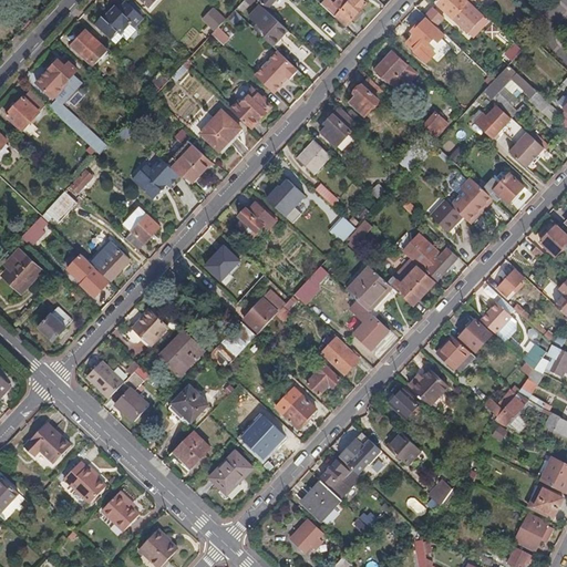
[(250,19),(255,23),(251,27),(271,47),(278,40),(281,43),(290,34),(259,6),(253,0),(244,0),(249,6),(251,3),(256,8),(257,7),(259,9),(250,19)]
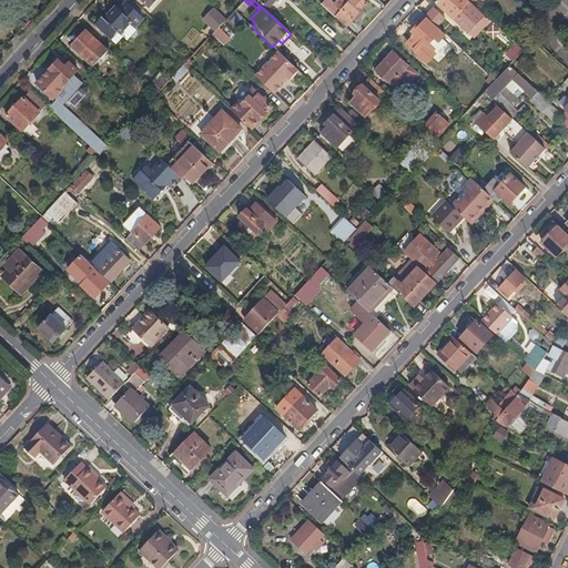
[(253,0),(260,6),(261,4),(267,10),(275,0),(297,0),(253,0)]
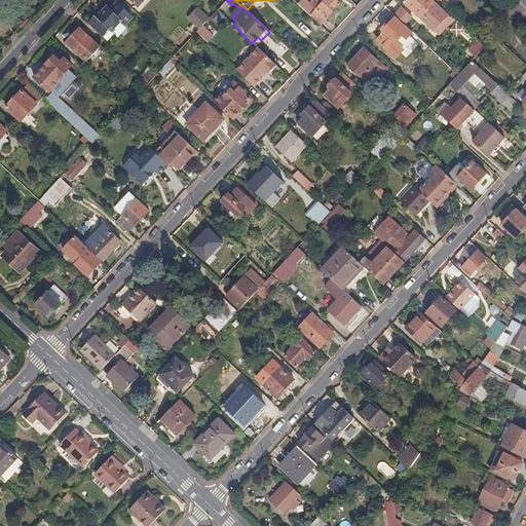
[(305,0),(301,0),(298,4),(323,27),(329,20),(331,22),(334,17),(333,15),(341,6),(334,0),(318,0),(320,0),(322,2),(315,9),(308,3),(305,0)]
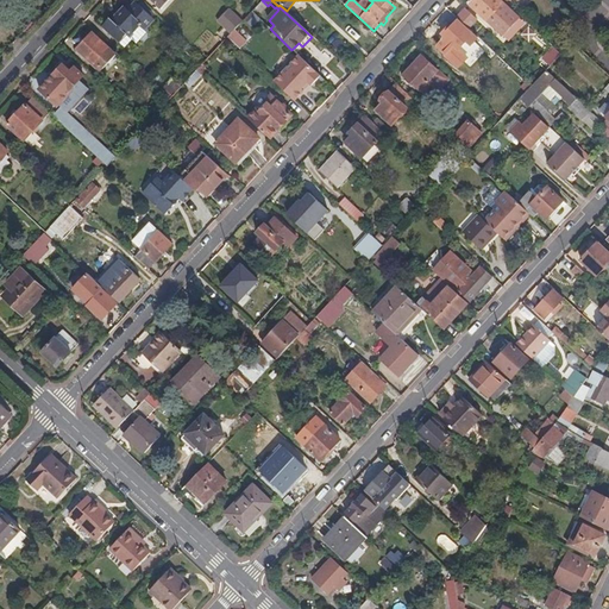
[(372,2),(370,0),(369,0),(360,0),(357,4),(365,11),(372,2)]
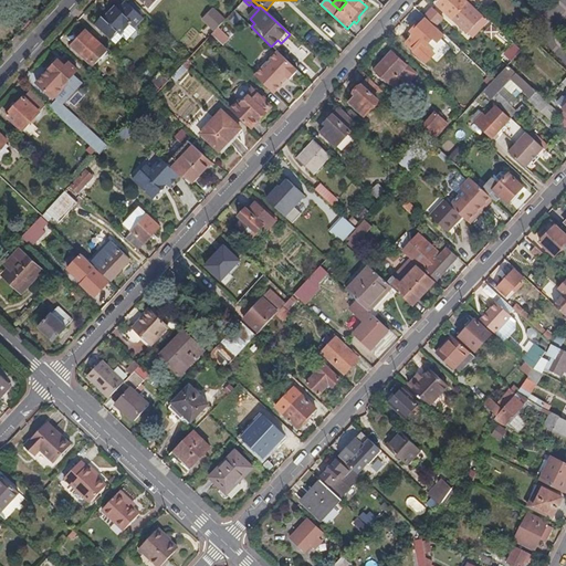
[(478,13),(462,0),(441,0),(437,6),(463,29),(478,13)]
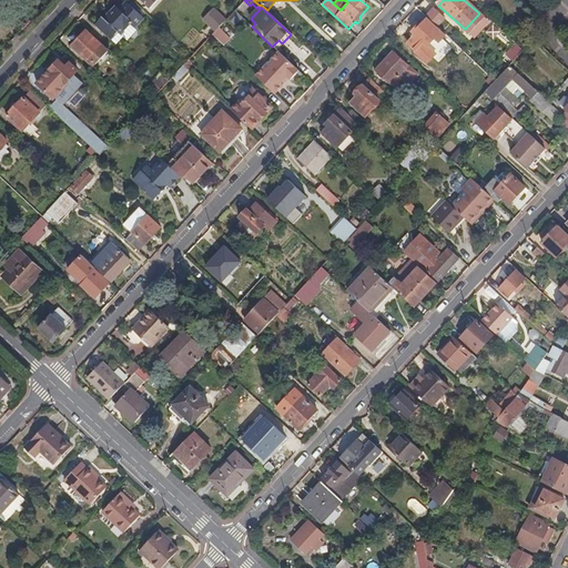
[(143,19),(125,2),(119,10),(115,7),(104,19),(102,17),(94,26),(110,40),(117,32),(120,34),(129,24),(131,22),(137,27),(143,19)]
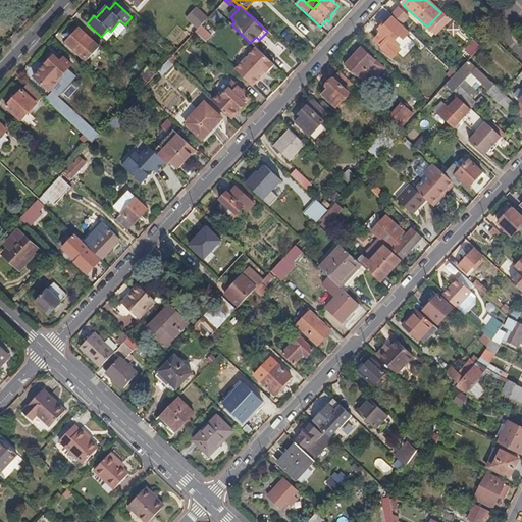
[(409,17),(400,8),(392,16),(402,25),(409,17)]
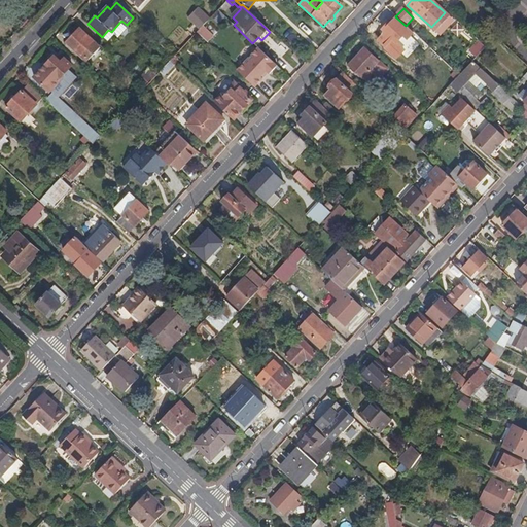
[(202,27),(210,19),(200,9),(189,19),(195,24),(187,32),(192,37),(196,33),(202,27)]
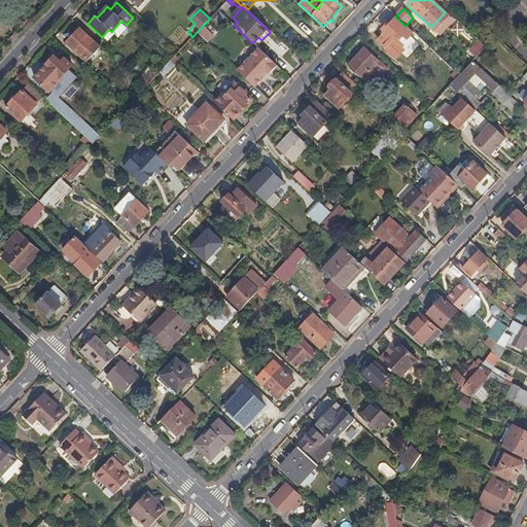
[(507,25),(501,19),(497,24),(503,29),(507,25)]
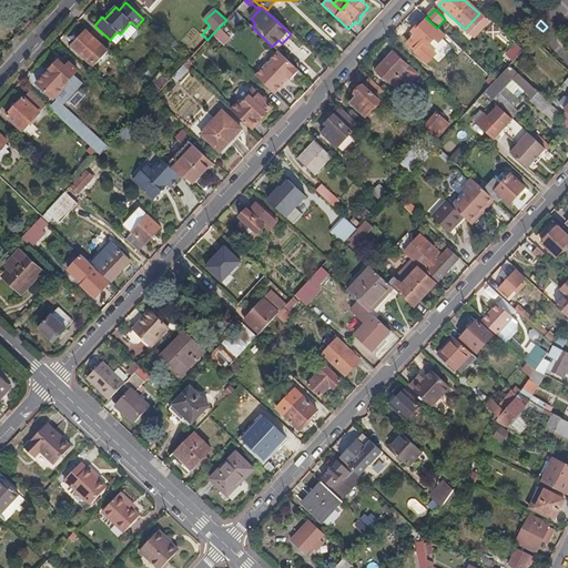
[(419,56),(435,40),(418,26),(412,33),(415,36),(407,44),(419,56)]
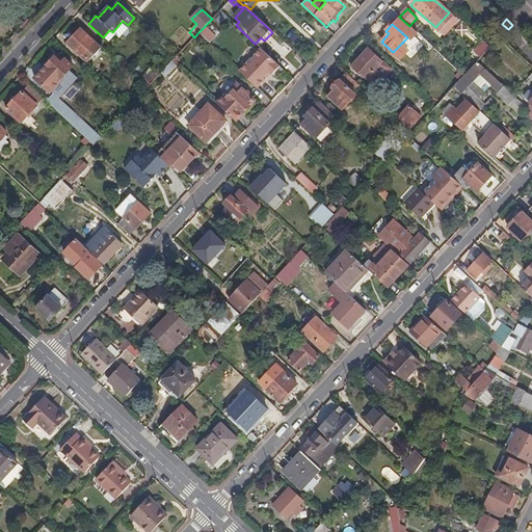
[(214,37),(204,27),(197,33),(209,44),(214,37)]
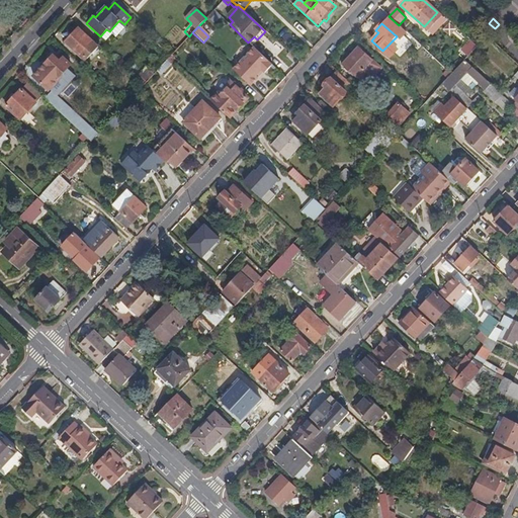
[(85,61),(98,47),(78,28),(65,42),(85,61)]
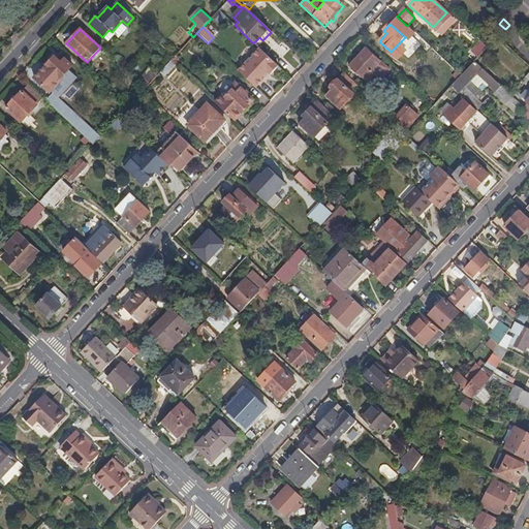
[(488,49),(478,39),(476,42),(485,51),(488,49)]
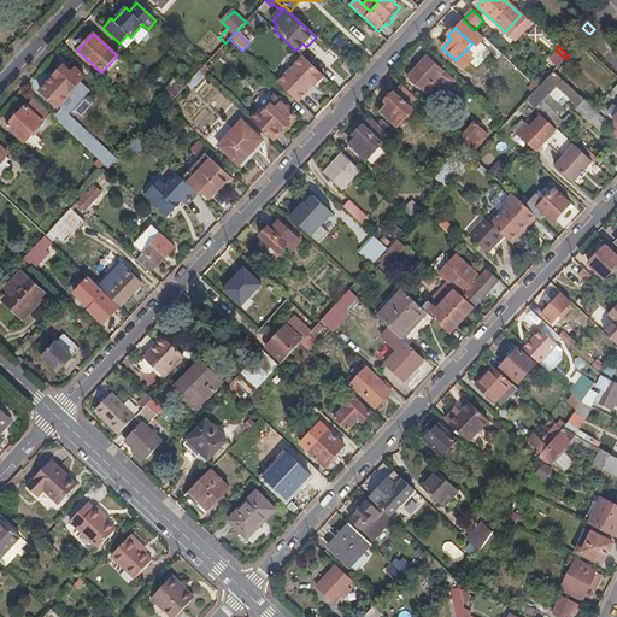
[(316,87),(324,77),(303,57),(277,83),(297,101),(305,90),(312,83),(315,86),(316,87)]
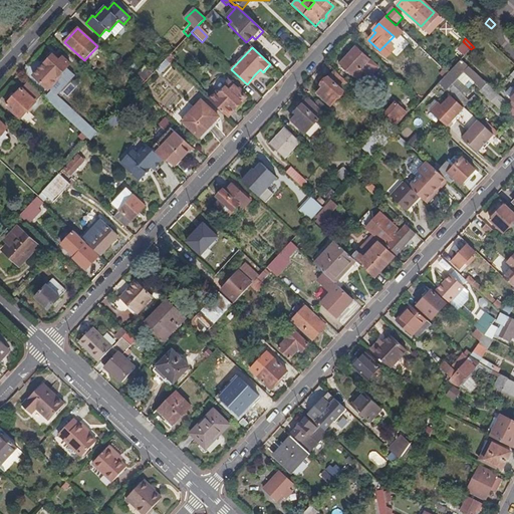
[(354,77),(369,61),(356,48),(340,65),(354,77)]
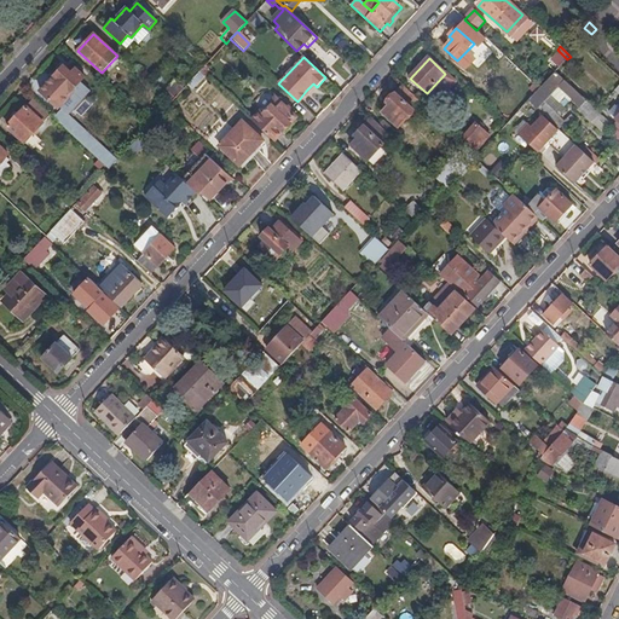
[(71,92),(85,77),(75,68),(71,73),(64,65),(46,85),(62,99),(70,90),(71,92)]
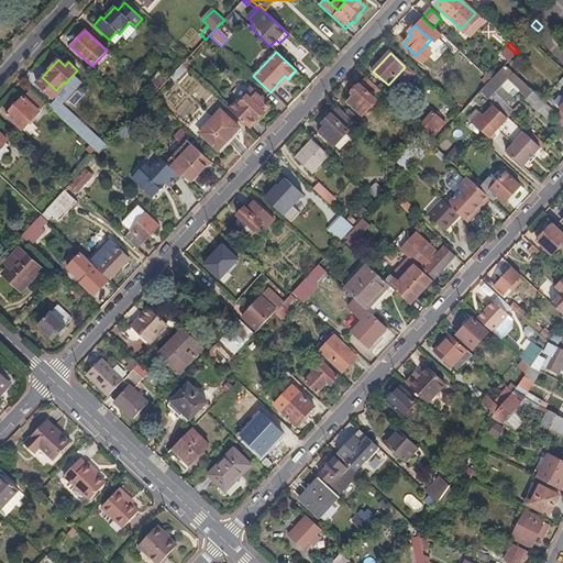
[(445,69),(437,62),(431,68),(440,77),(445,69)]
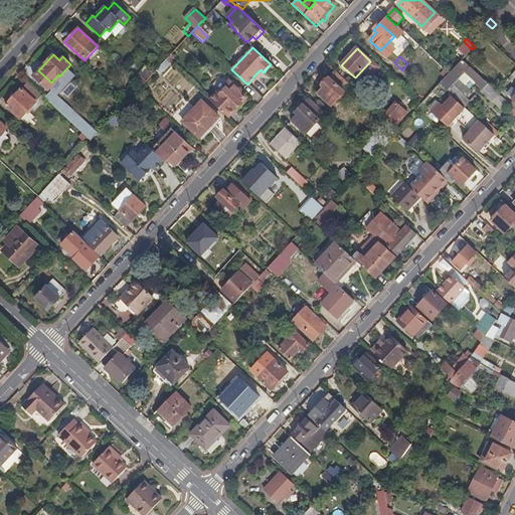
[(159,74),(169,63),(166,60),(156,70),(159,74)]
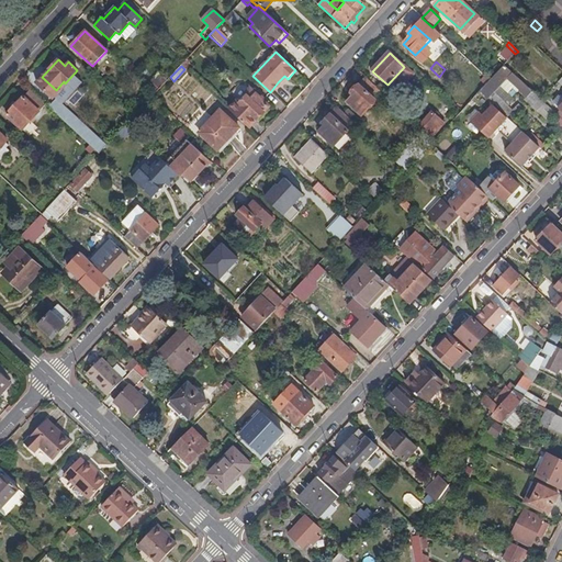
[(494,94),(502,86),(510,93),(514,89),(519,94),(521,91),(528,98),(527,100),(539,111),(543,107),(546,109),(549,107),(505,66),(490,81),(485,86),(481,91),(499,110),(505,104),(494,94)]
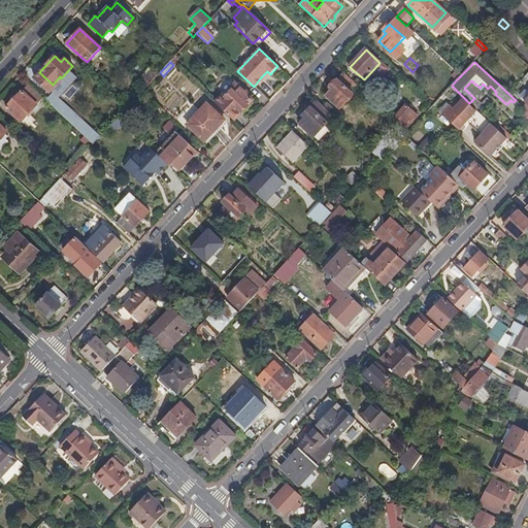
[(143,86),(150,79),(143,73),(137,79),(143,86)]
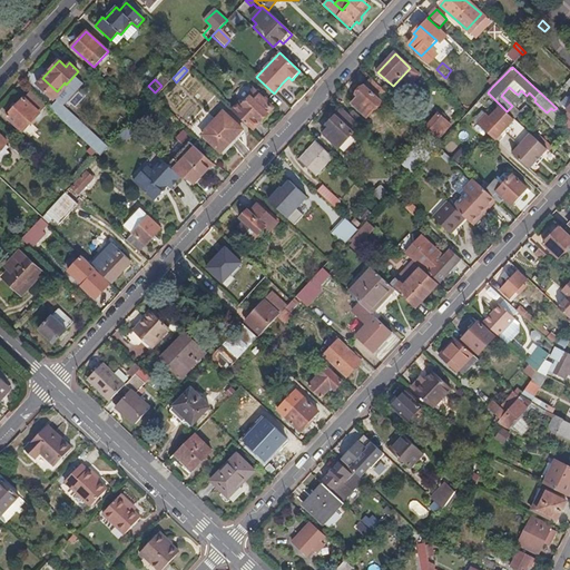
[(371,79),(364,87),(381,102),(389,95),(371,79)]
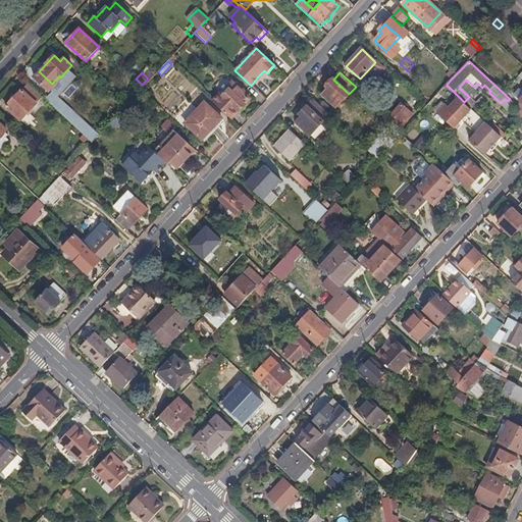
[(226,88),(231,83),(227,79),(222,80),(214,89),(220,94),(222,96),(228,90),(226,88)]
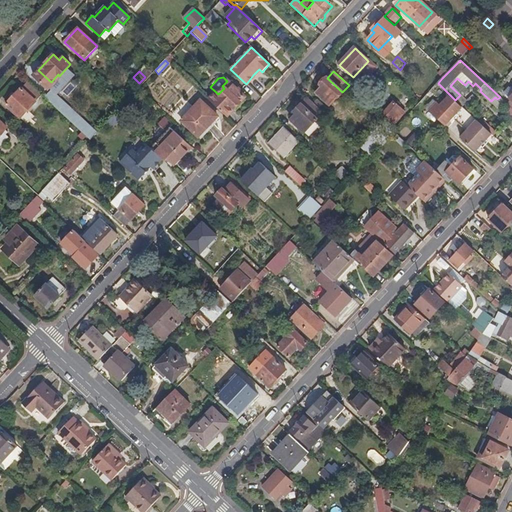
[(342,92),(327,78),(320,85),(322,88),(316,93),(330,106),(342,92)]
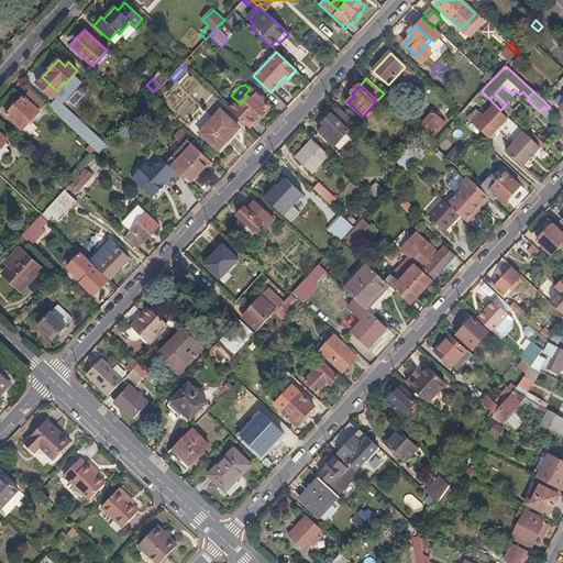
[(250,130),(271,108),(250,89),(244,95),(246,97),(240,103),(238,101),(229,110),(250,130)]
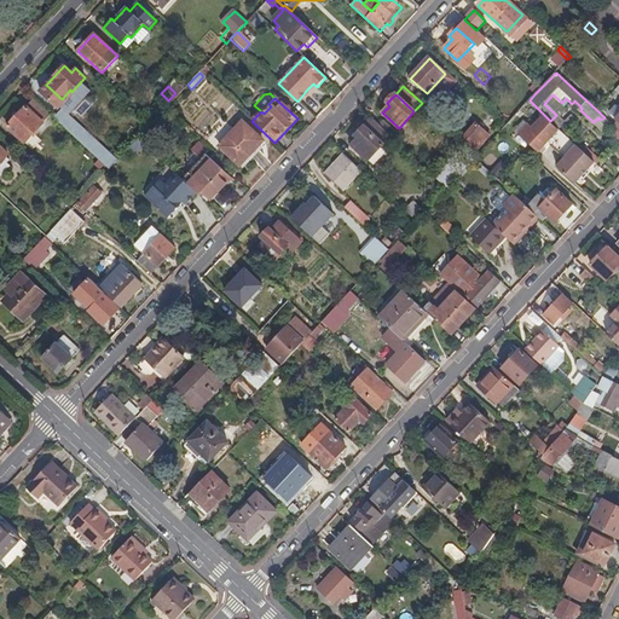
[(42,122),(29,110),(36,103),(33,99),(27,108),(25,106),(6,127),(25,144),(44,123),(42,122)]
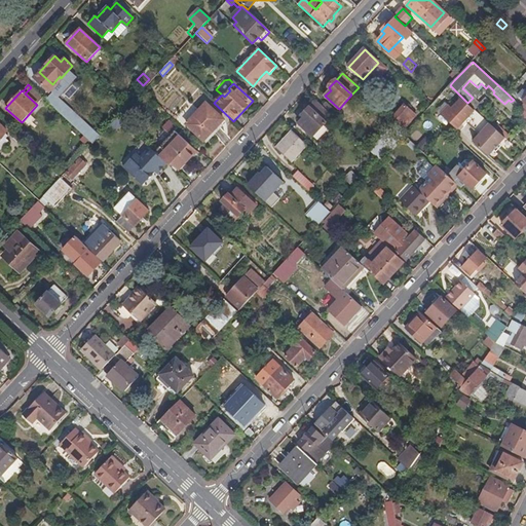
[(42,98),(31,87),(25,94),(36,104),(42,98)]
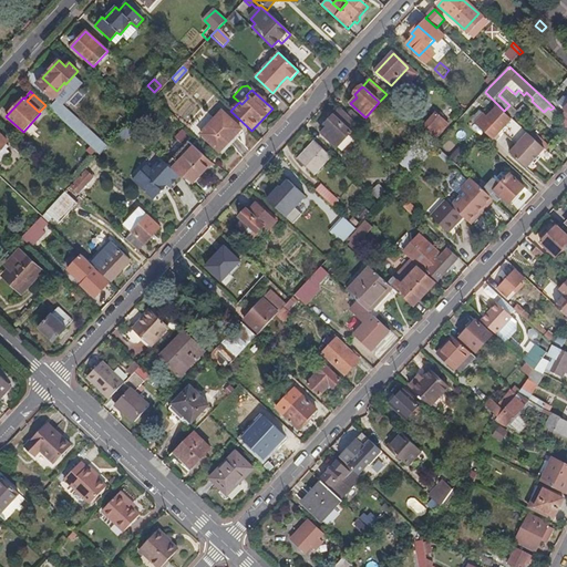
[(57,101),(49,109),(99,155),(106,146),(57,101)]
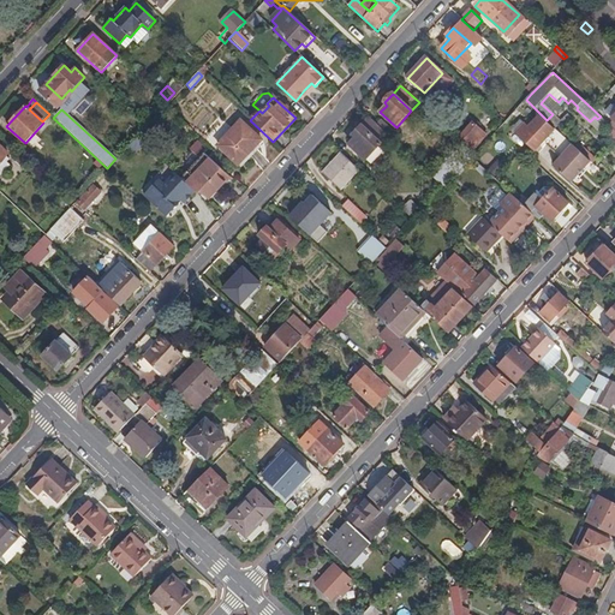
[(535,151),(555,130),(541,117),(530,129),(525,124),(515,135),(535,151)]
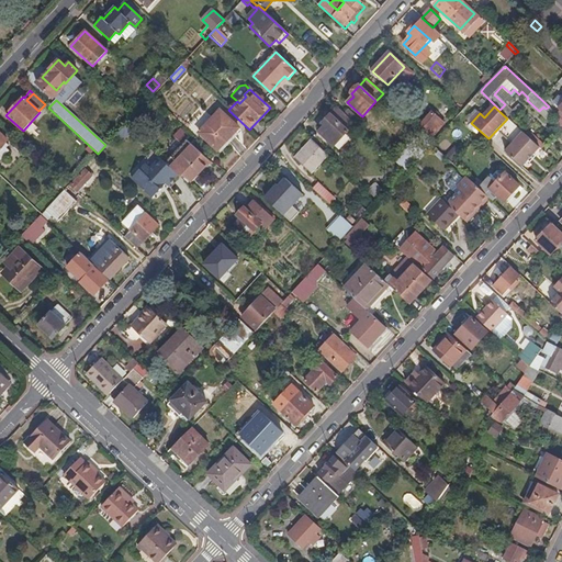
[(346,134),(355,124),(351,121),(345,114),(337,108),(321,126),(323,128),(319,133),(334,147),(346,134)]
